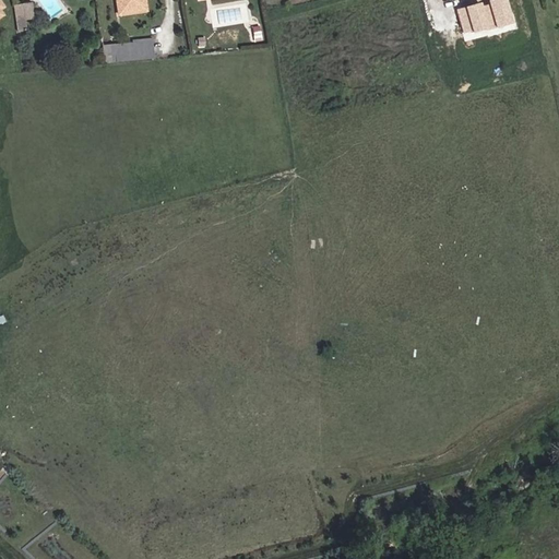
[(116,0),(118,14),(142,11),(141,0),(116,0)]
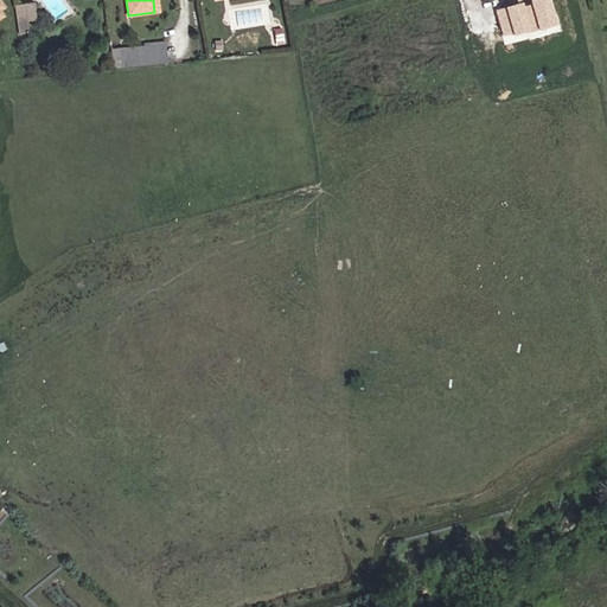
[(518,0),(522,12),(540,7),(537,0),(518,0)]
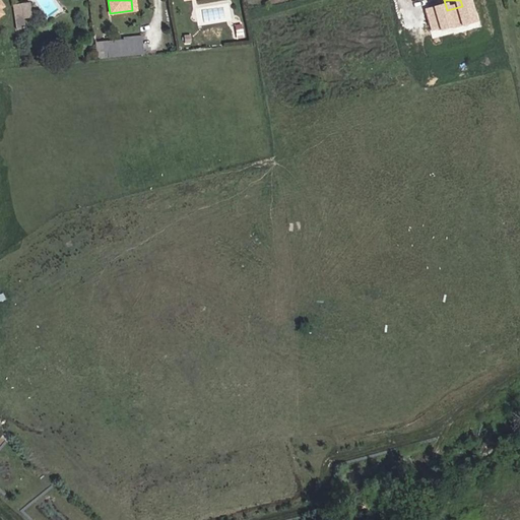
[(31,17),(29,3),(20,4),(23,19),(31,17)]
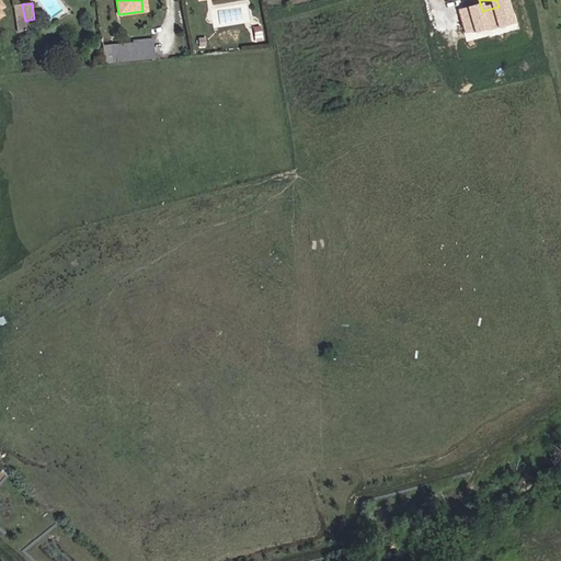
[(25,21),(22,4),(14,6),(16,22),(25,21)]
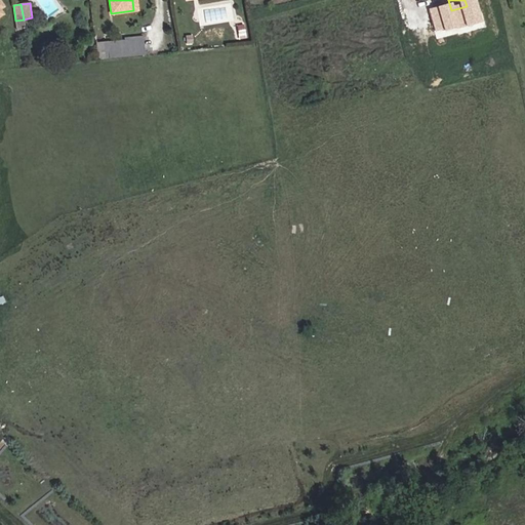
[(25,29),(24,19),(15,21),(17,30),(25,29)]
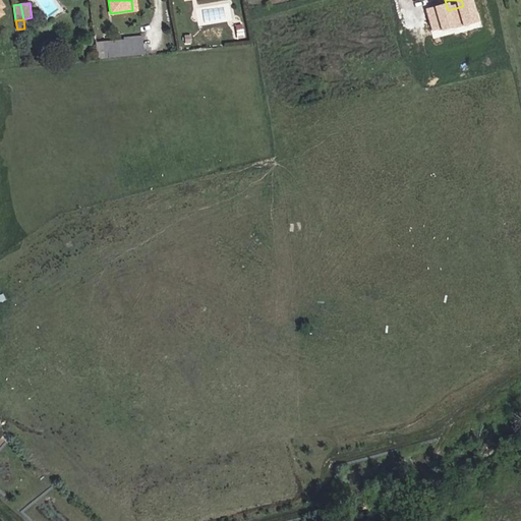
[(142,55),(140,39),(123,40),(125,56),(142,55)]
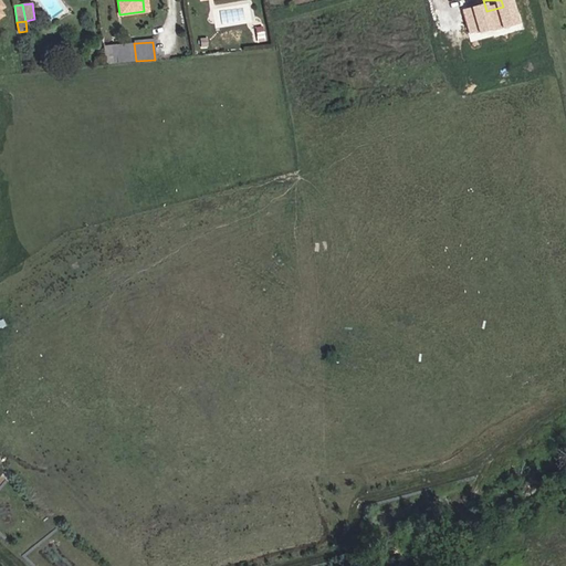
[(136,61),(134,43),(103,46),(105,64),(136,61)]
